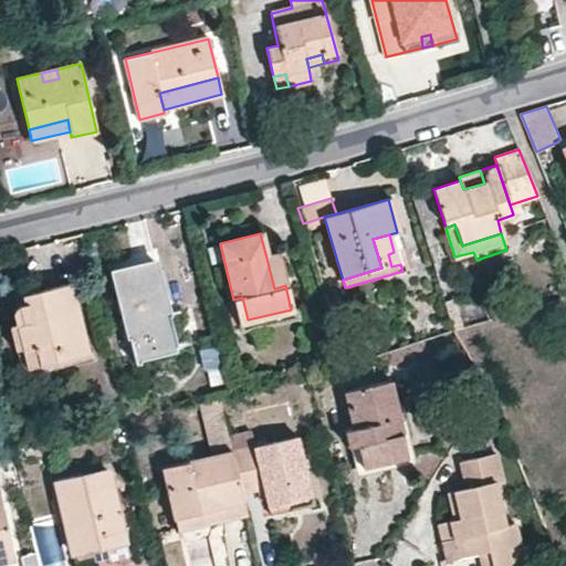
[(274,289),(285,285),(278,255),(266,258),(274,289)]
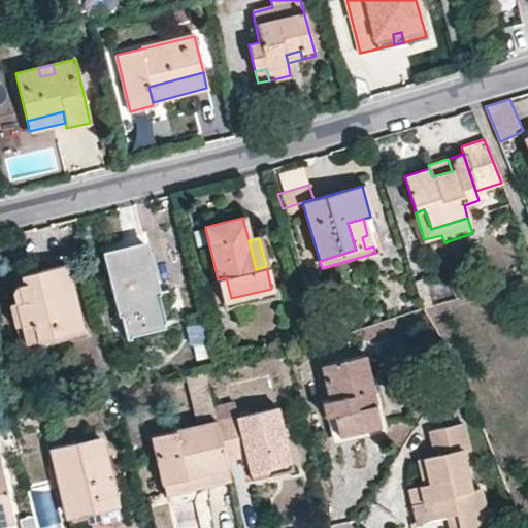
[(123,330),(160,320),(142,243),(104,253),(123,330)]
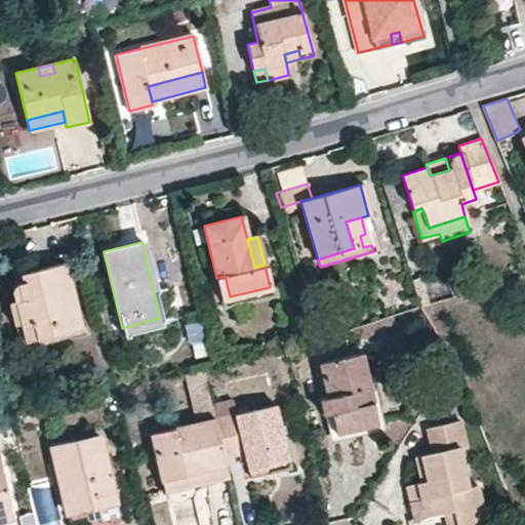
[(39,268),(41,276),(15,282),(12,286),(16,299),(22,320),(33,317),(38,336),(54,332),(79,326),(64,263),(39,268)]
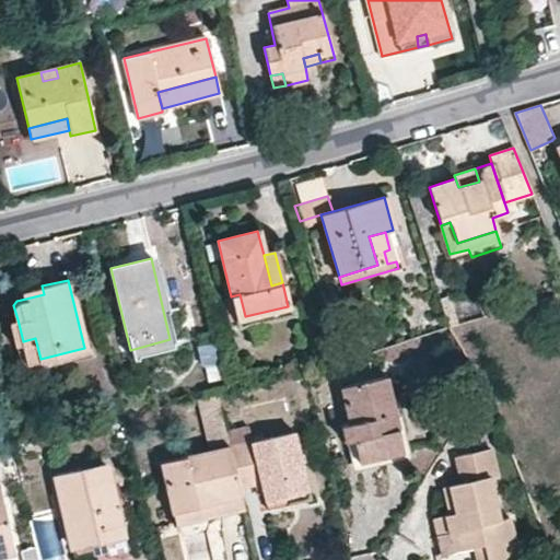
[(44,294),(42,286),(15,292),(16,301),(44,294)]
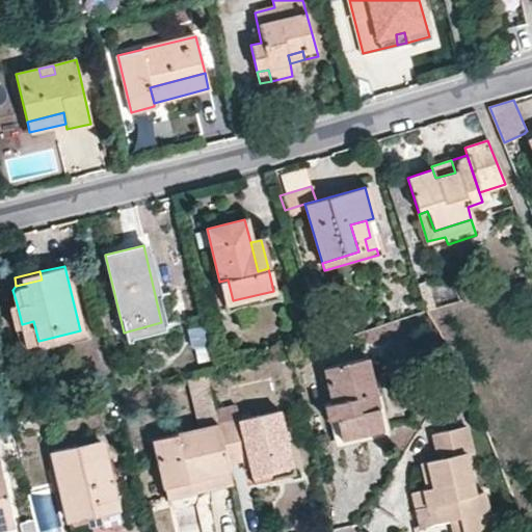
[(219,282),(227,311),(275,298),(273,291),(233,300),(228,280),(219,282)]
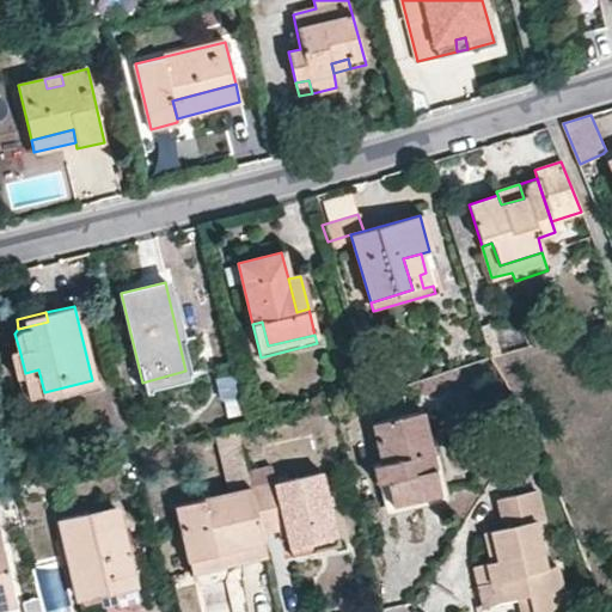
[(63,387),(44,392),(38,369),(25,373),(19,349),(11,352),(24,405),(65,396),(63,387)]
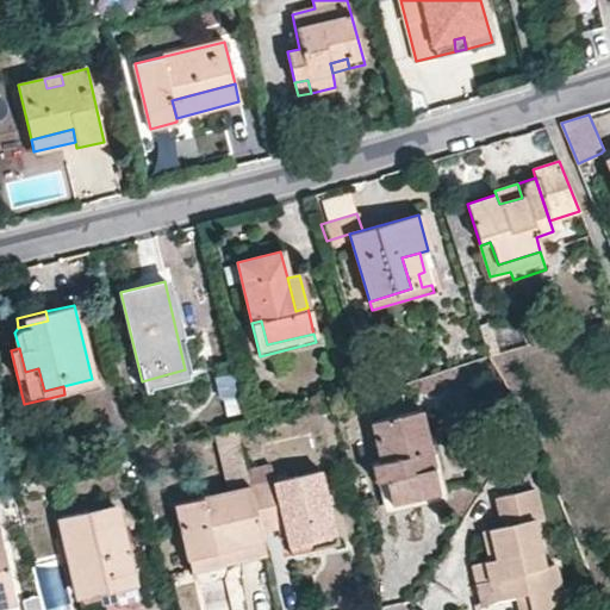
[(187,377),(185,369),(142,381),(143,387),(187,377)]
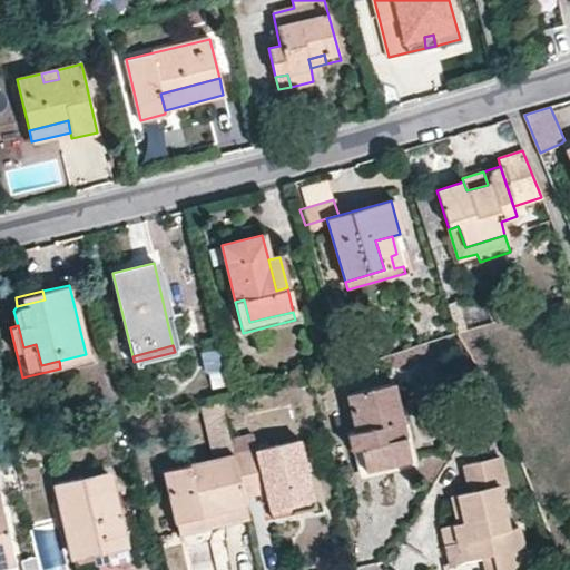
[(365,470),(411,459),(394,385),(346,396),(354,432),(347,433),(351,450),(360,448),(365,470)]
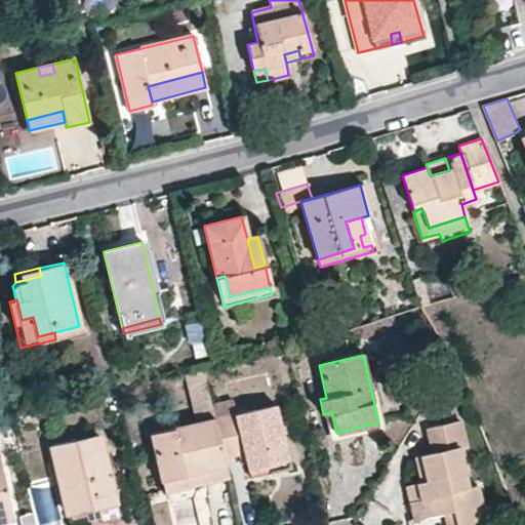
[(285,459),(274,405),(214,419),(223,457),(244,453),(248,468),(285,459)]
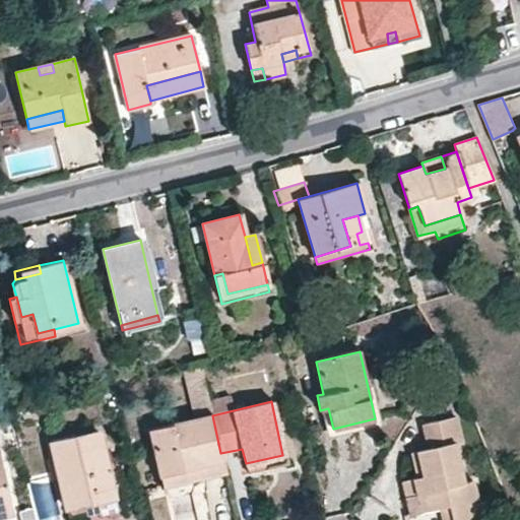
[(220,453),(212,415),(148,430),(159,476),(222,462),(220,453)]
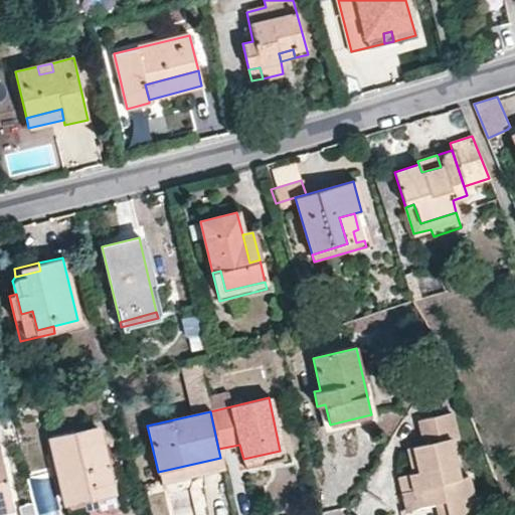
[(450,412),(419,419),(423,444),(406,448),(412,473),(398,476),(402,493),(411,490),(414,507),(434,502),(443,500),(447,514),(469,514),(466,500),(473,498),(468,476),(458,478),(448,438),(455,436),(450,412)]
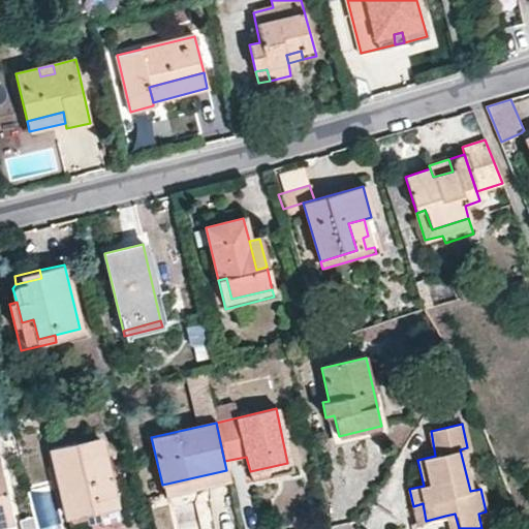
[(115,505),(100,438),(51,449),(66,517),(86,511),(96,509),(115,505)]
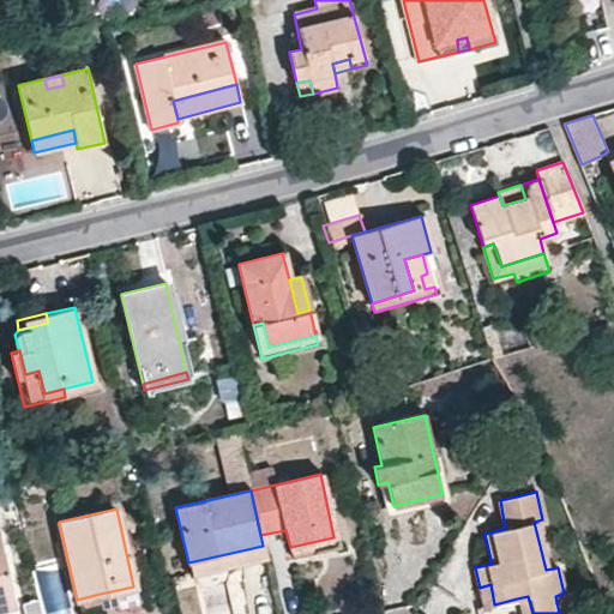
[(290,547),(293,558),(337,548),(333,537),(290,547)]
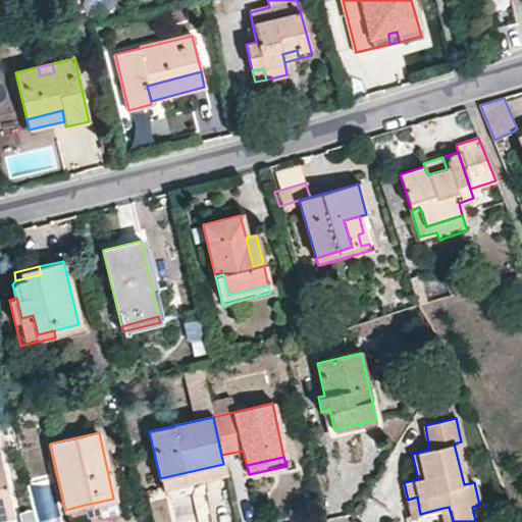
[(0,517),(12,514),(0,463),(0,517)]
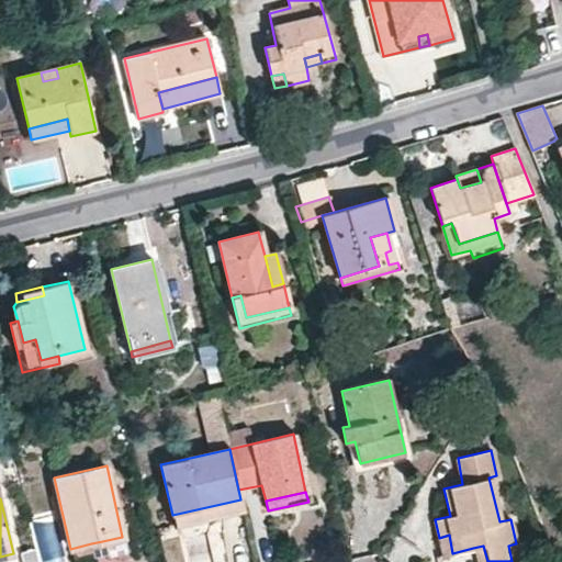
[(172,515),(175,526),(243,510),(240,499),(172,515)]
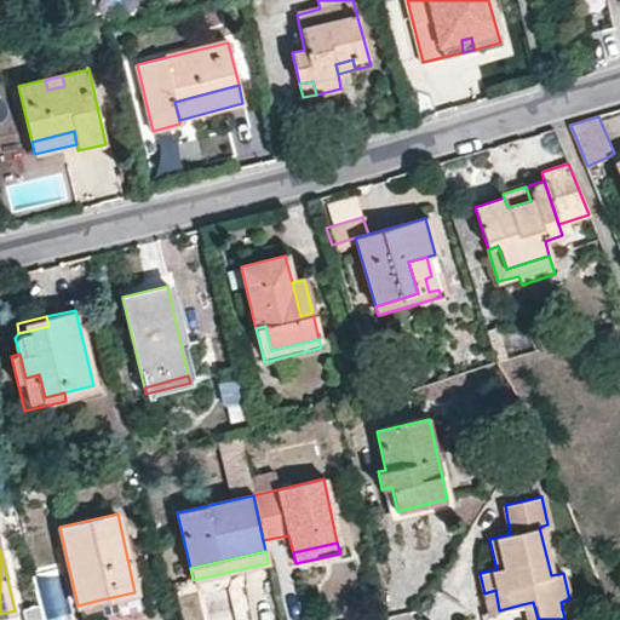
[(101,600),(103,609),(115,607),(113,597),(101,600)]
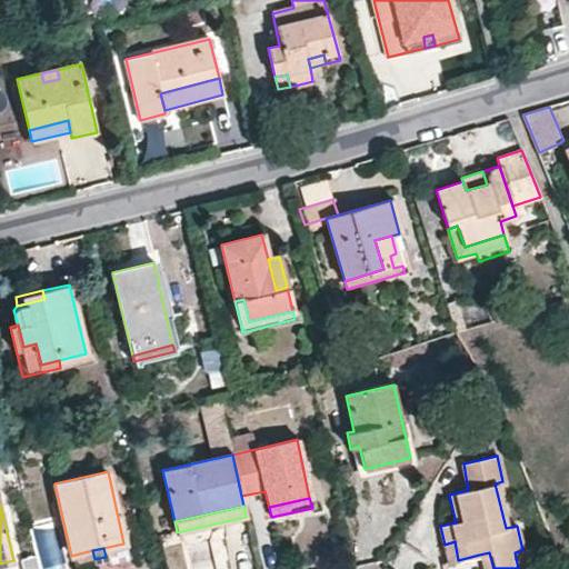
[(522,550),(515,552),(518,568),(531,568),(527,549),(522,550)]
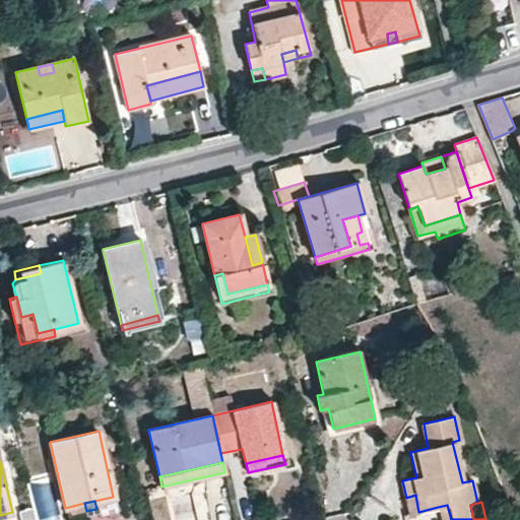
[(451,519),(447,505),(438,507),(440,519),(451,519)]
